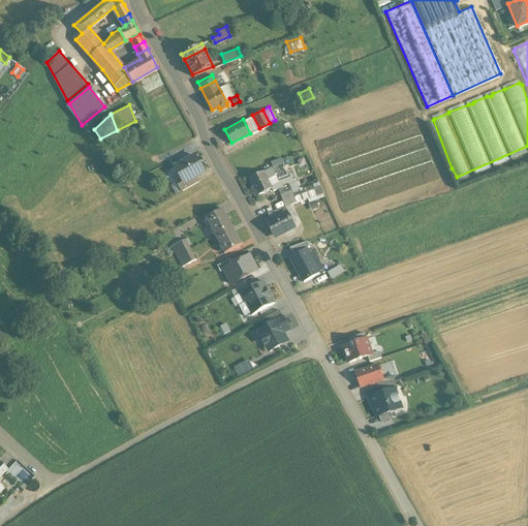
[(193,154),(175,164),(181,178),(184,182),(195,175),(200,173),(196,164),(198,162),(193,154)]
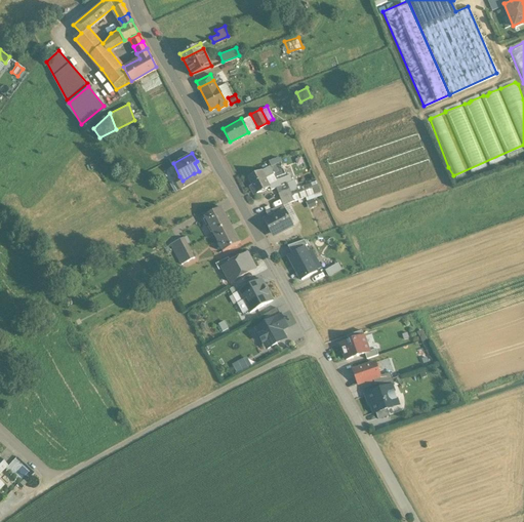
[(269,166),(248,176),(256,192),(269,186),(268,184),(265,176),(273,172),(269,166)]
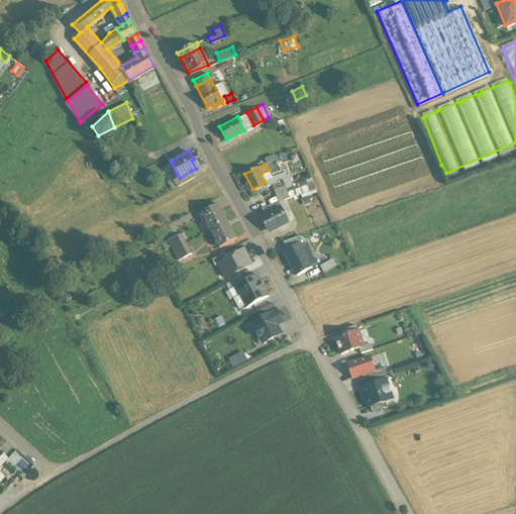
[(191,171),(180,178),(177,174),(173,176),(178,184),(194,176),(191,171)]
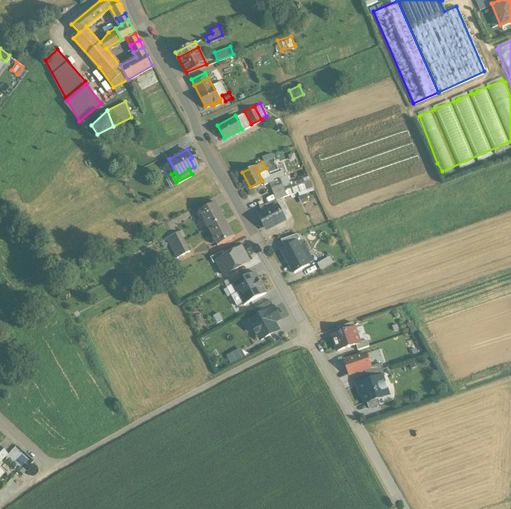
[(281,170),(269,174),(261,179),(262,181),(275,199),(312,185),(307,174),(289,181),(286,174),(283,175),(281,170)]
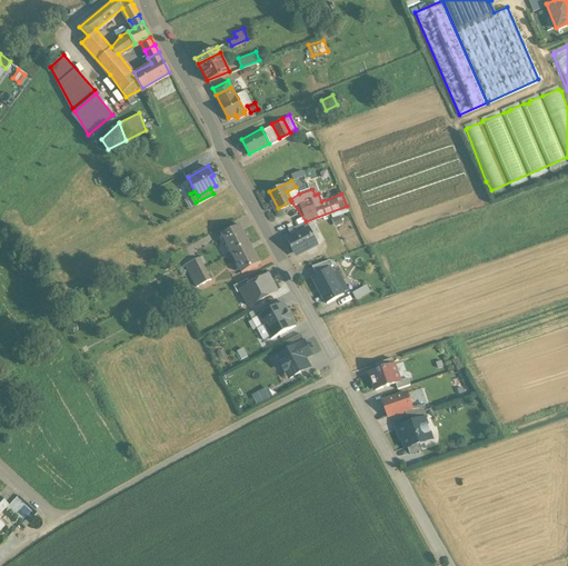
[(306,221),(287,228),(289,234),(296,231),(297,232),(308,227),(308,228),(309,227),(306,221)]
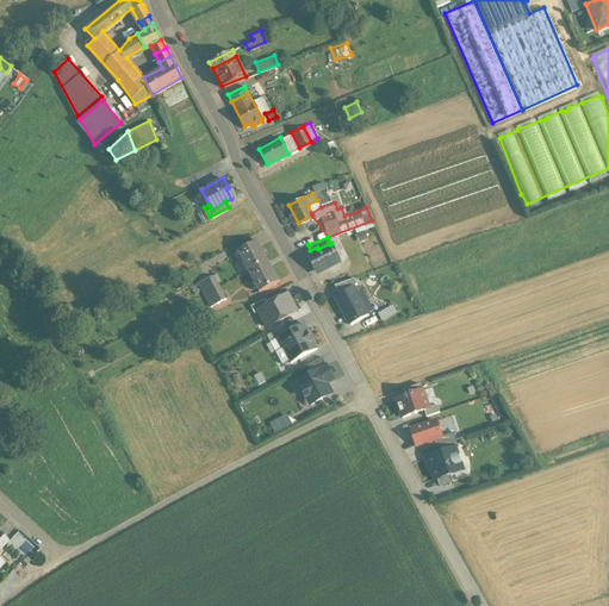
[(267,260),(256,241),(237,250),(248,270),(267,260)]
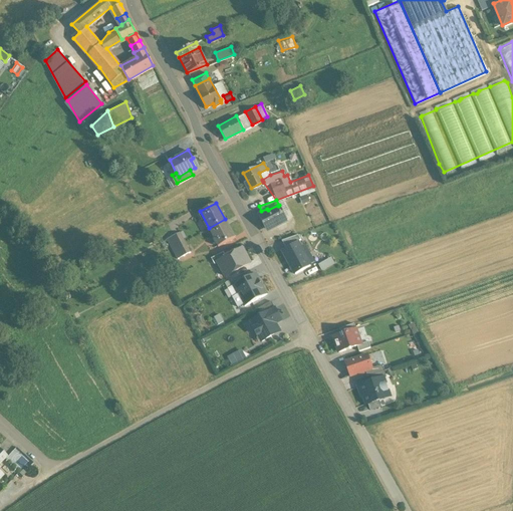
[(268,210),(267,209),(261,211),(258,213),(265,227),(273,222),(274,224),(285,219),(278,206),(278,205),(268,210)]
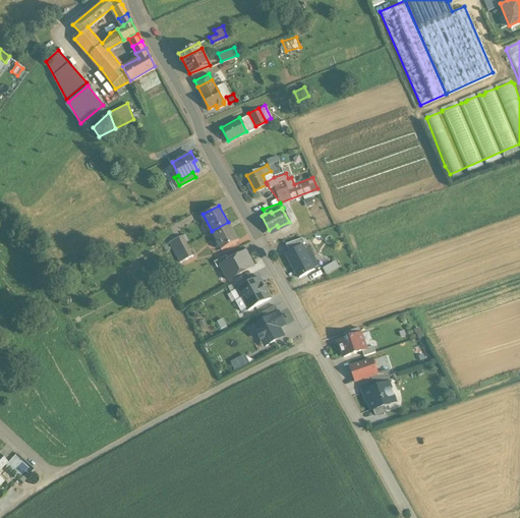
[(237,239),(228,222),(212,231),(221,248),(237,239)]
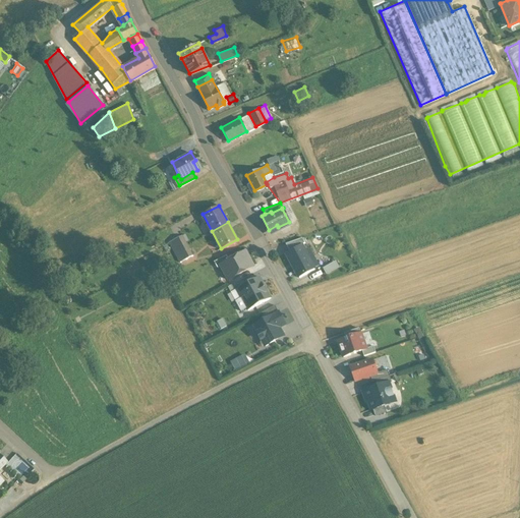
[(187,243),(182,233),(175,237),(180,247),(187,243)]
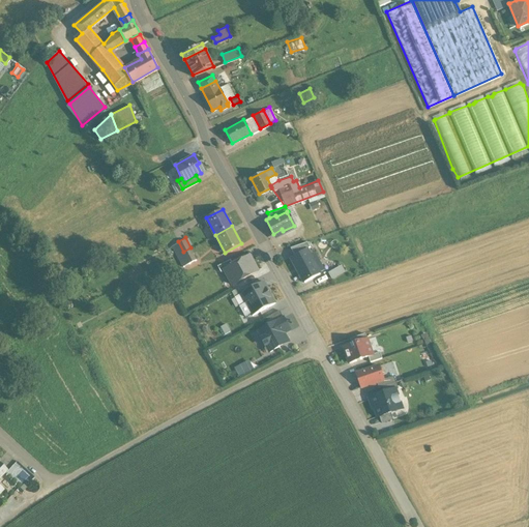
[(294,255),(305,249),(310,245),(306,240),(290,246),(294,255)]
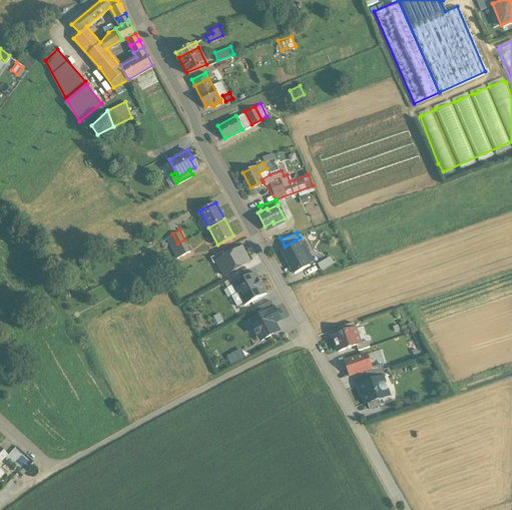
[(184,239),(177,243),(182,253),(189,249),(184,239)]
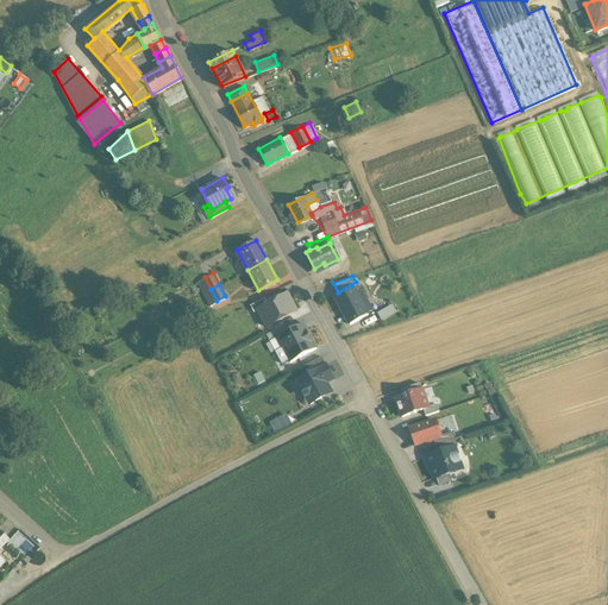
[(367,313),(351,285),(338,292),(334,294),(350,322),(367,313)]
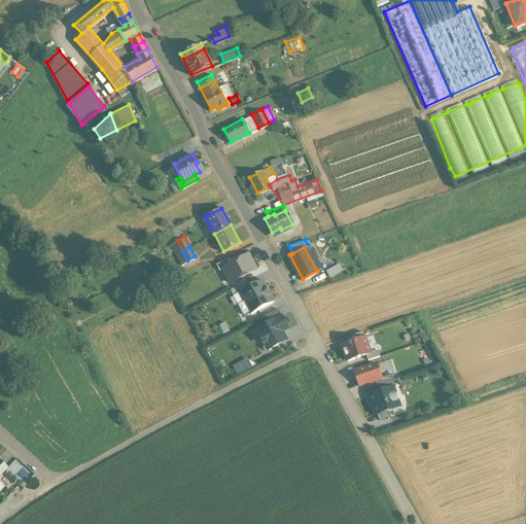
[(231,263),(222,267),(222,268),(230,282),(255,268),(247,253),(231,263)]
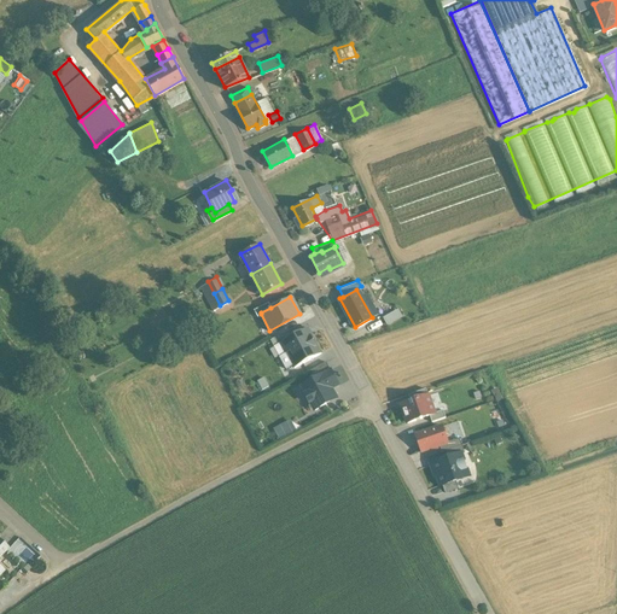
[(267,300),(252,309),(256,316),(261,314),(261,313),(271,308),(267,300)]
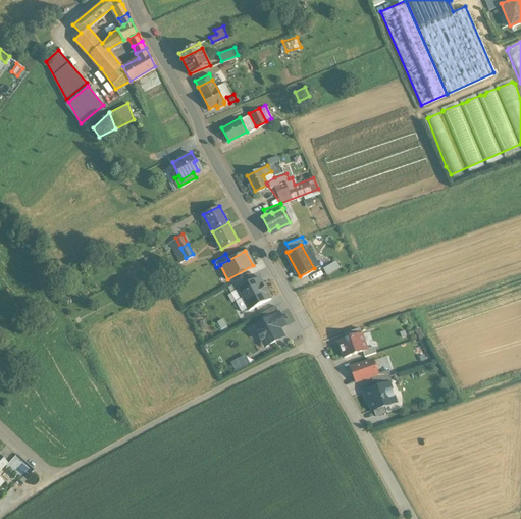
[(322,265),(326,273),(340,266),(335,259),(322,265)]
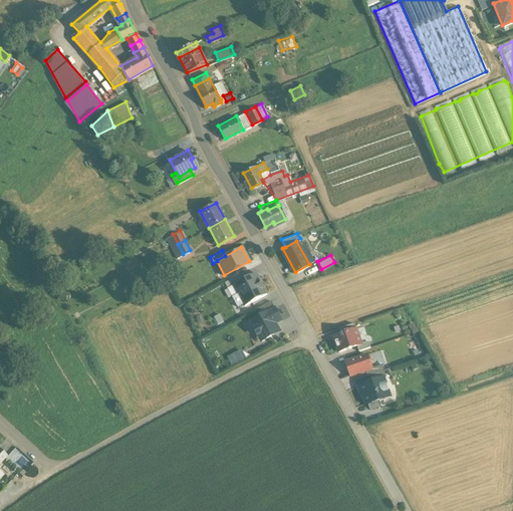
[(266,292),(255,271),(241,279),(232,284),(237,292),(231,295),(237,305),(242,303),(243,305),(266,292)]
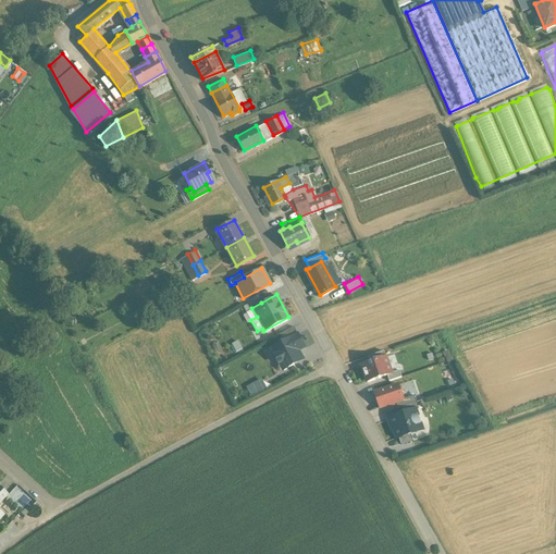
[(246,310),(251,308),(261,303),(258,297),(243,305),(246,310)]
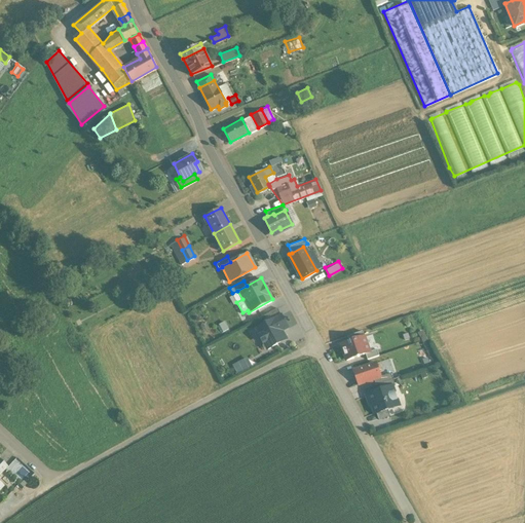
[(267,321),(280,313),(276,307),(263,313),(267,321)]
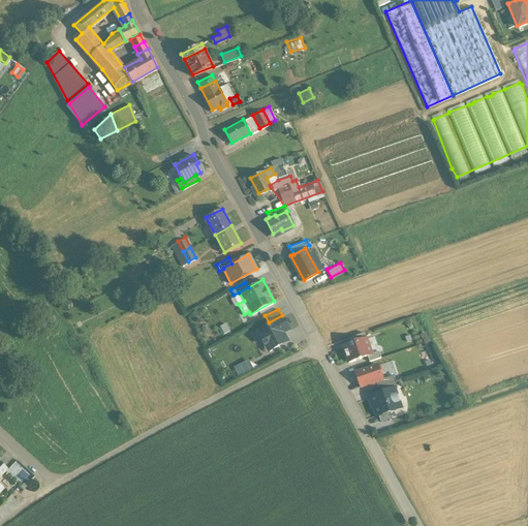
[(288,328),(282,315),(269,322),(257,329),(260,336),(264,343),(265,343),(269,349),(286,340),(282,331),(288,328)]
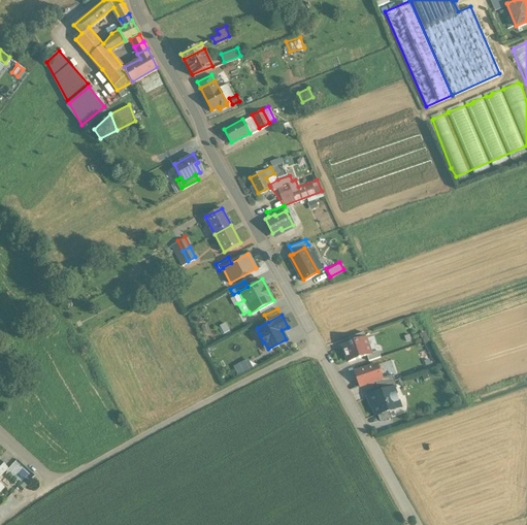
[(363,331),(348,336),(350,341),(365,337),(363,331)]
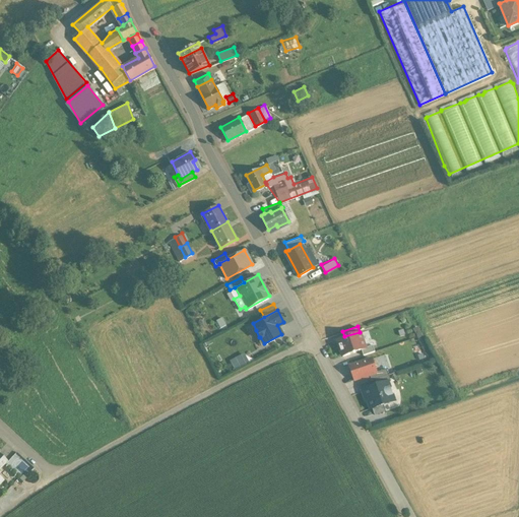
[(344,336),(336,339),(341,354),(361,348),(365,346),(360,332),(344,336)]
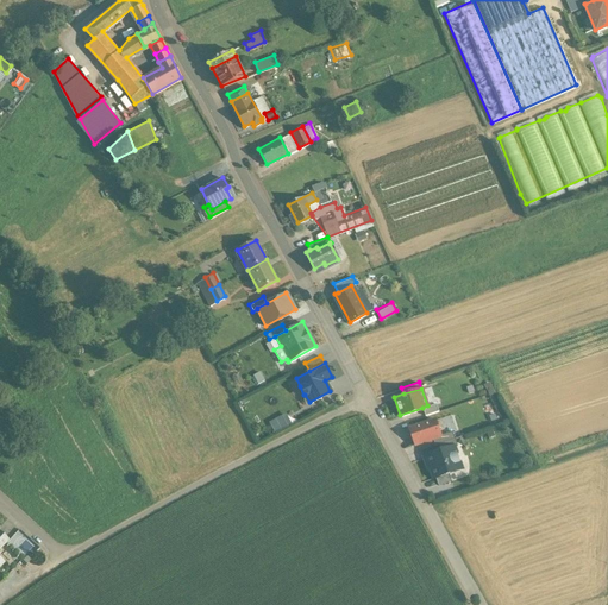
[(436,402),(427,405),(422,408),(425,414),(438,409),(436,402)]
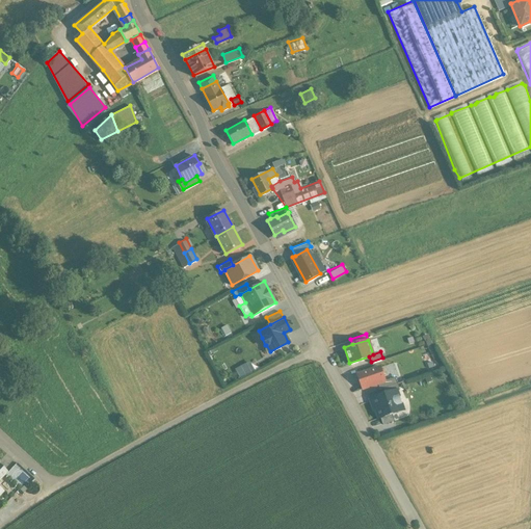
[(253,359),(237,367),(242,376),(258,368),(253,359)]
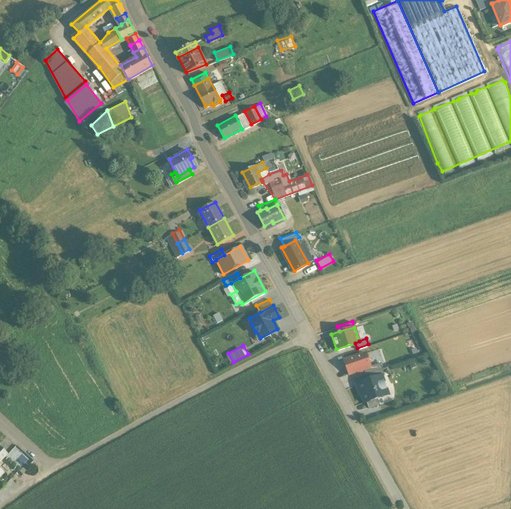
[(365,352),(344,359),(348,373),(363,368),(370,366),(370,365),(367,359),(369,357),(368,355),(365,353),(365,352)]
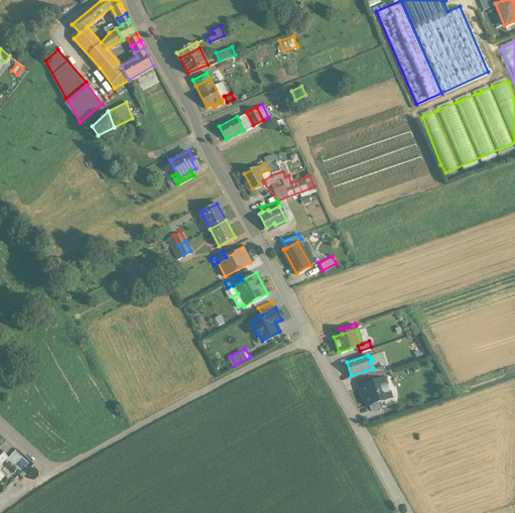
[(373,369),(366,371),(368,376),(371,375),(380,372),(378,366),(373,368),(373,369)]
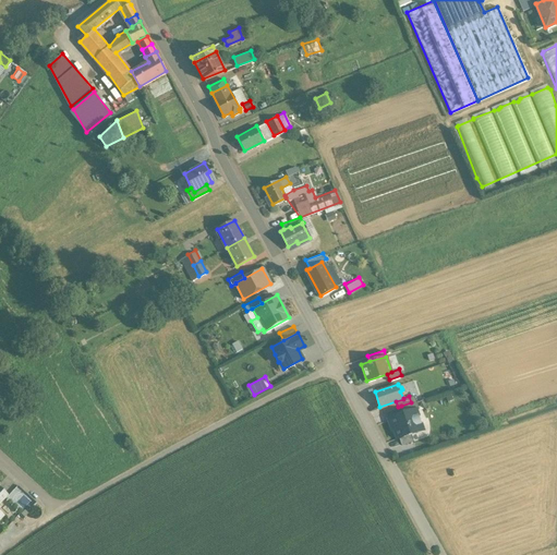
[(411,402),(401,406),(403,412),(415,408),(415,409),(426,405),(424,398),(420,399),(411,402)]
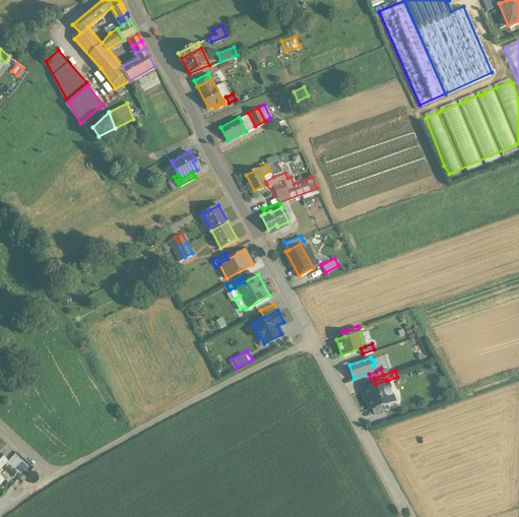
[(376,384),(362,389),(365,399),(367,398),(370,407),(372,407),(383,403),(388,401),(387,397),(392,396),(391,394),(391,393),(391,391),(391,390),(390,388),(389,387),(389,386),(387,381),(387,380),(376,384)]
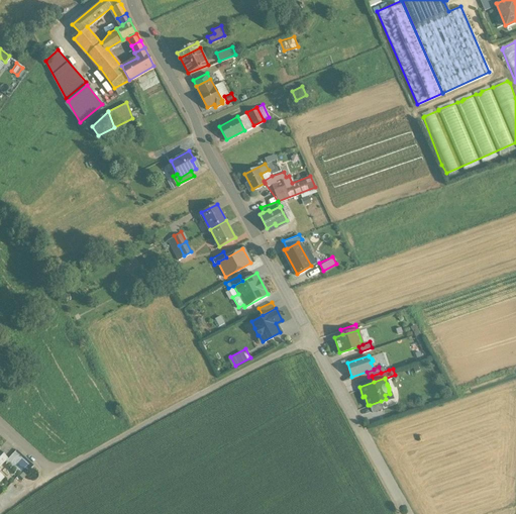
[(381,401),(370,405),(372,411),(383,407),(381,401)]
